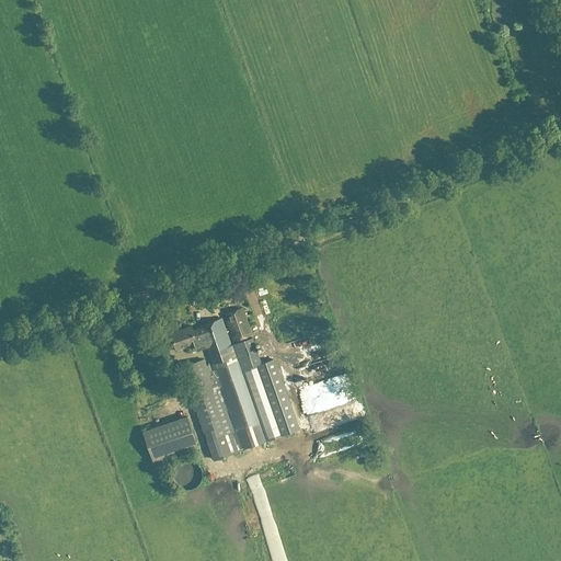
[(224,316),(233,342),(250,336),(241,310),(224,316)]
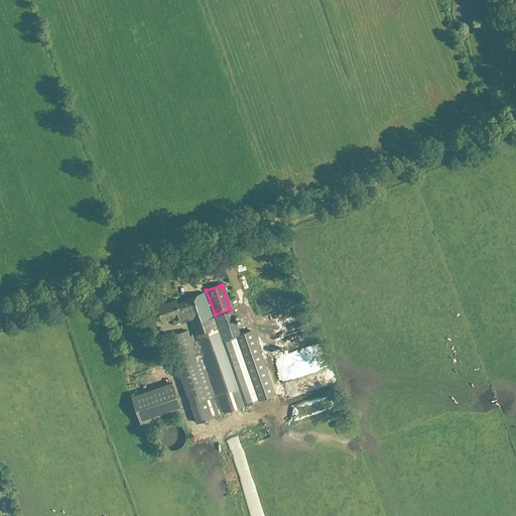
[(231,312),(213,318),(204,293),(182,300),(183,303),(177,305),(175,300),(157,307),(162,321),(178,315),(180,323),(188,319),(197,341),(194,342),(191,336),(188,337),(187,332),(167,339),(198,423),(259,401),(275,396),(252,331),(239,335),(231,312)]
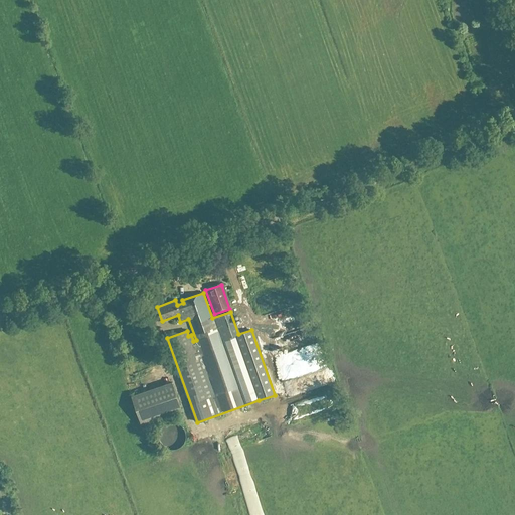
[(267,300),(271,309),(286,302),(283,294),(267,300)]
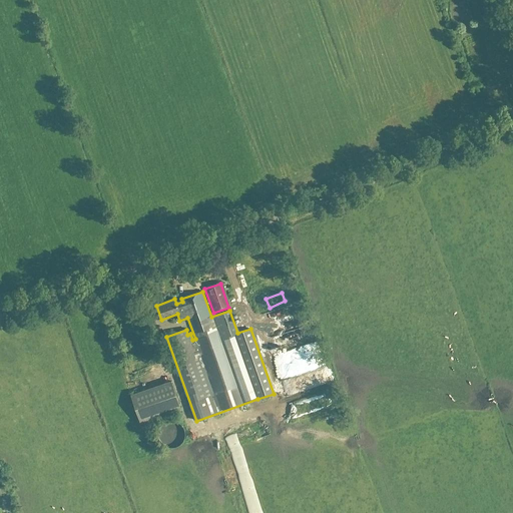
[(272,367),(274,378),(284,376),(281,364),(272,367)]
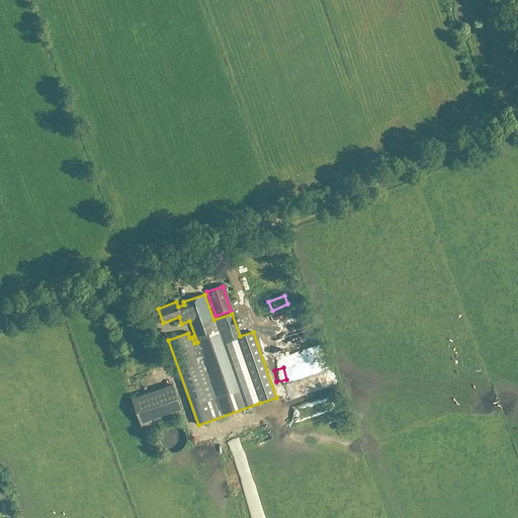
[(316,372),(280,385),(282,391),(287,389),(288,392),(310,383),(310,381),(318,378),(316,372)]
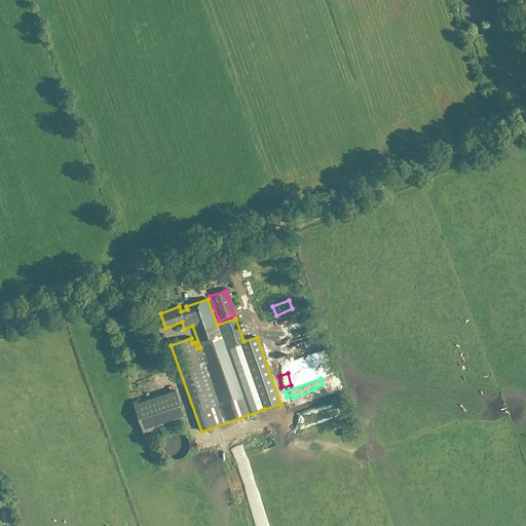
[(175,390),(134,405),(144,435),(185,420),(175,390)]
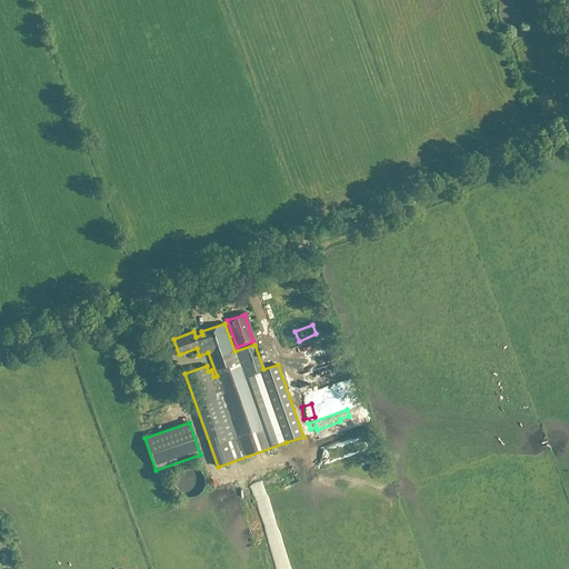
[(177,476),(175,480),(175,485),(176,489),(179,493),(183,497),(188,498),(192,498),(197,496),(201,492),(203,488),(205,483),(203,479),(202,475),(198,471),(193,469),(189,468),(185,469),(180,471),(177,476)]
